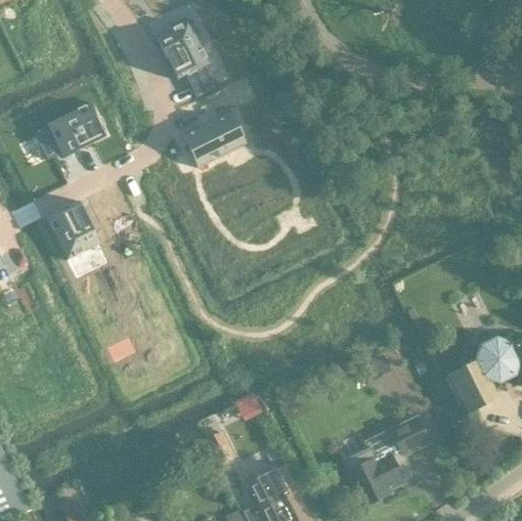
[(173,27),(157,35),(178,79),(186,74),(198,96),(219,86),(208,63),(210,61),(204,48),(189,18),(173,27)]
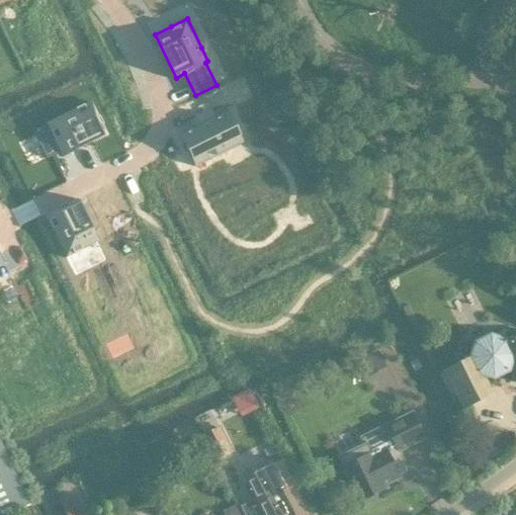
[(49,124),(35,132),(48,156),(62,149),(65,154),(92,141),(109,133),(105,126),(92,100),(78,106),(48,121),(49,124)]
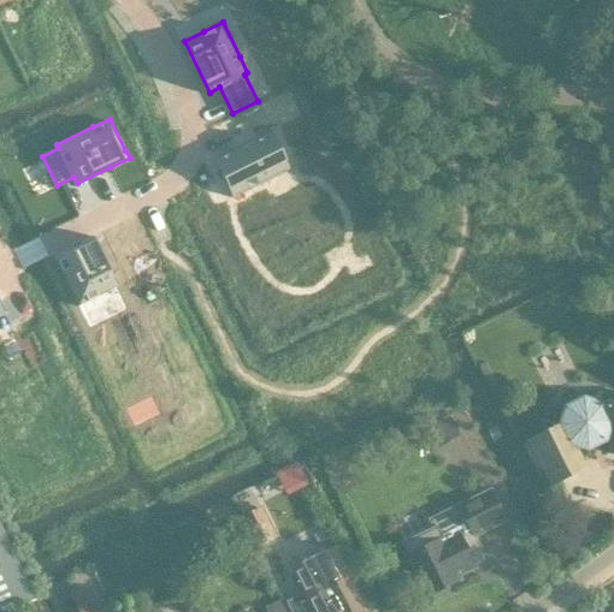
[(272,129),(214,158),(216,161),(217,160),(232,191),(231,192),(234,196),(291,167),(289,164),(272,132),(273,132),(272,129)]
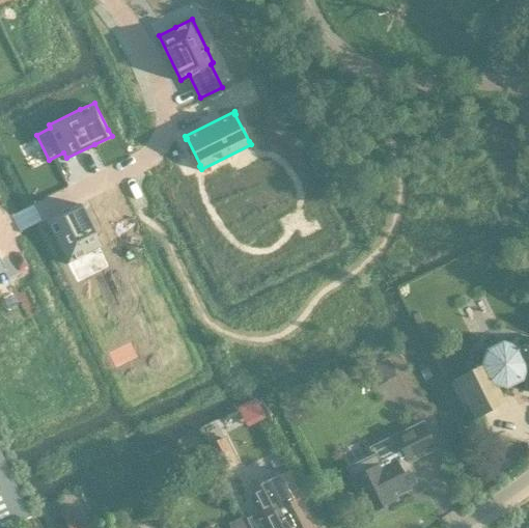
[(80,201),(47,218),(68,262),(102,246),(80,201)]
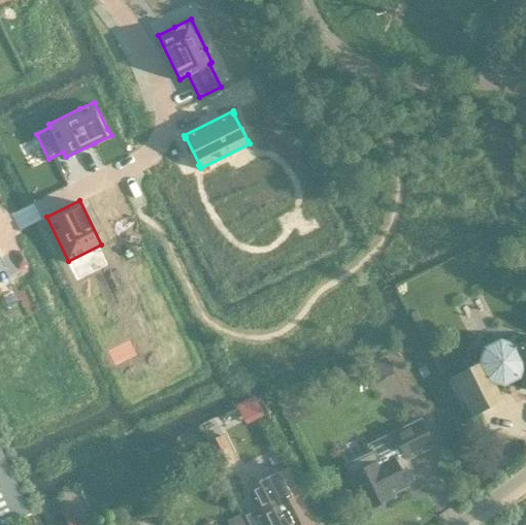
[(525,342),(517,348),(516,346),(500,340),(486,348),(481,362),(454,375),(473,415),(502,399),(492,380),(503,383),(518,375),(519,372),(525,384),(525,342)]
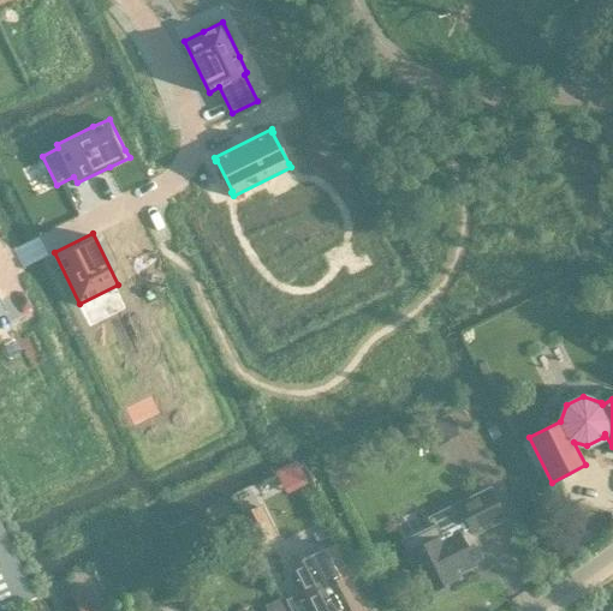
[(299,461),(278,472),(281,479),(303,468),(299,461)]
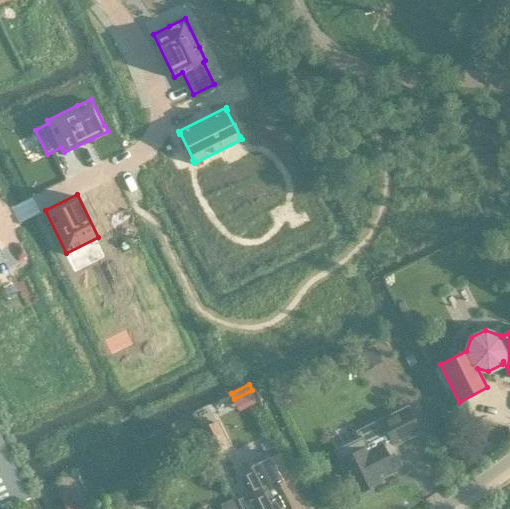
[(408,405),(381,418),(390,435),(394,444),(395,444),(421,431),(408,405)]
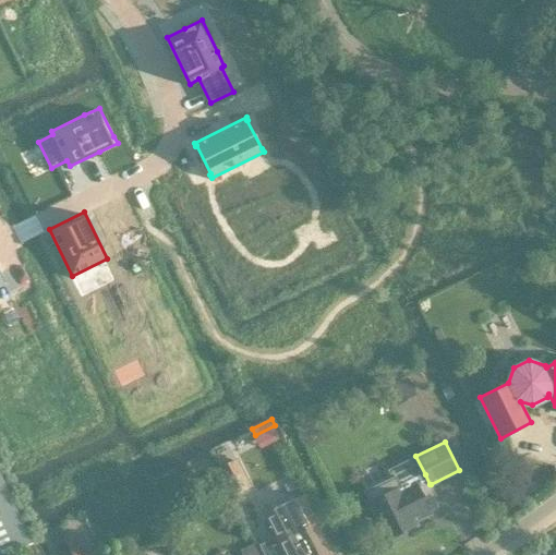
[(219,469),(232,493),(251,483),(238,459),(219,469)]
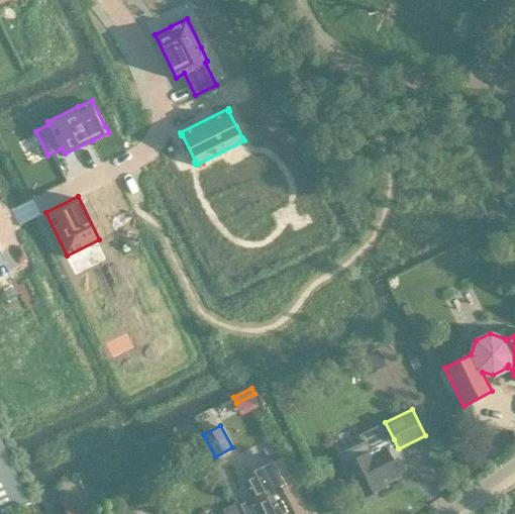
[(365,442),(340,454),(346,468),(344,469),(350,481),(352,480),(362,498),(364,497),(365,499),(377,493),(376,491),(388,485),(386,482),(400,475),(396,468),(394,463),(403,457),(399,448),(398,448),(394,439),(371,451),(367,441),(365,442)]
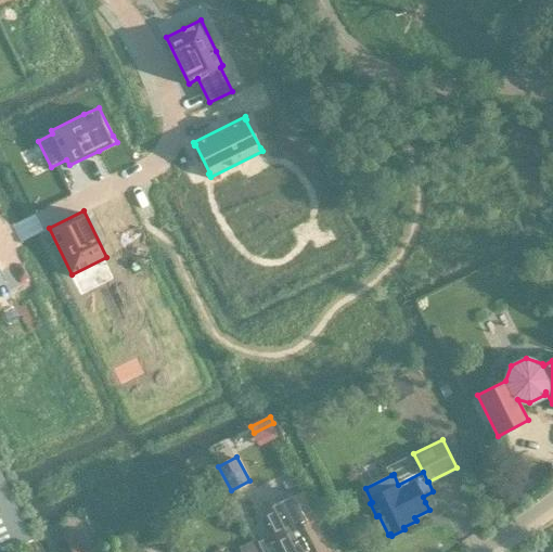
[(329,551),(325,544),(329,543),(305,497),(266,517),(283,551),(329,551)]
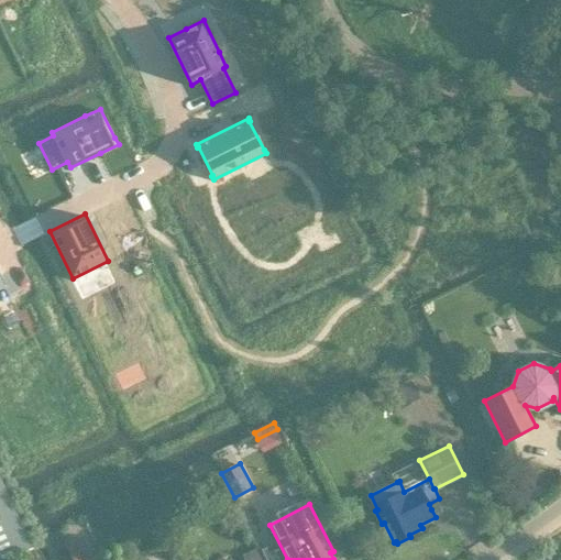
[(85,559),(75,541),(59,549),(65,559),(85,559)]
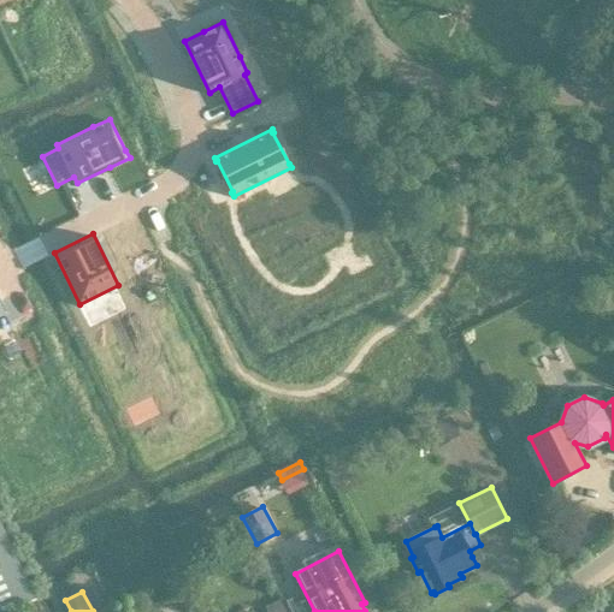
[(288,611),(281,598),(266,605),(270,611),(288,611)]
